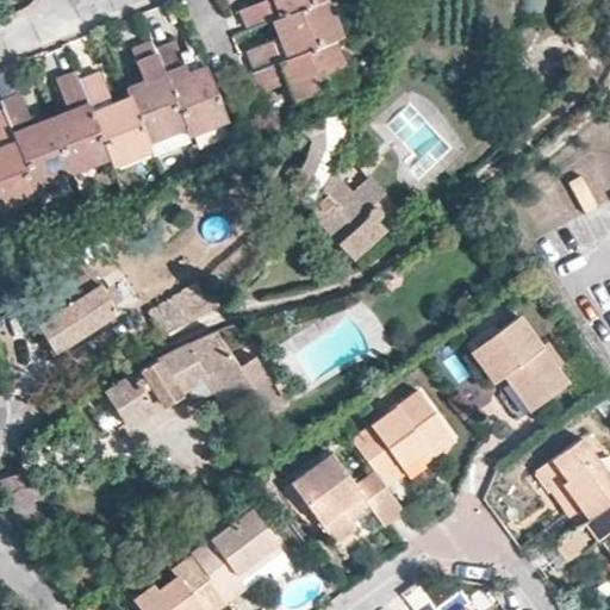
[(260,0),(238,8),(243,19),(247,27),(272,18),(318,0),(260,0)]
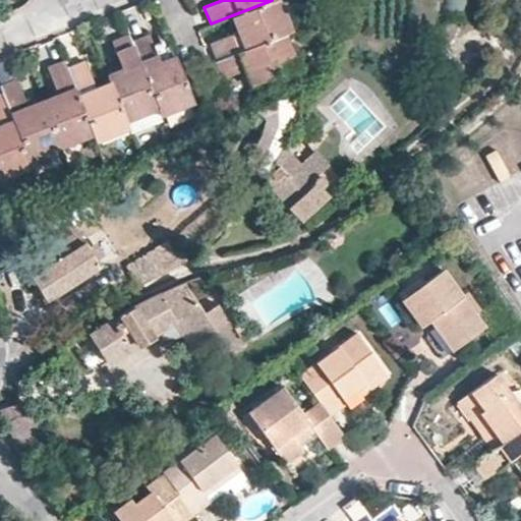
[(288,32),(276,0),(272,0),(232,15),(238,31),(210,42),(213,51),(216,59),(281,35),(288,32)]
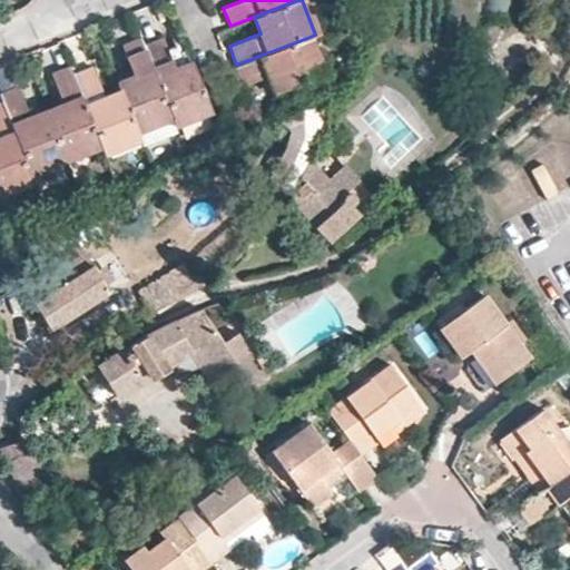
[(522,22),(521,0),(484,0),(485,23),(522,22)]
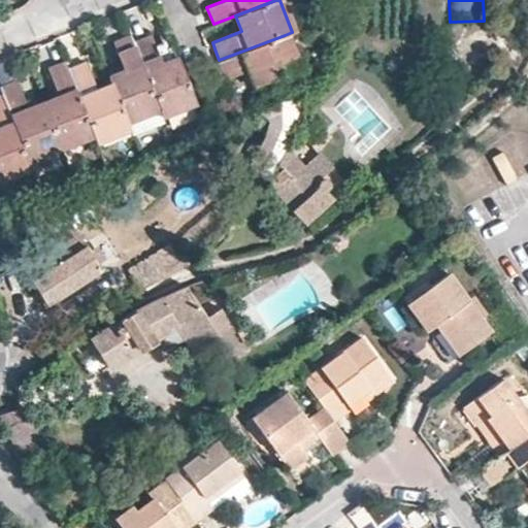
[(110,85),(125,121),(159,107),(133,42),(131,35),(121,39),(113,42),(125,71),(107,77),(110,85)]
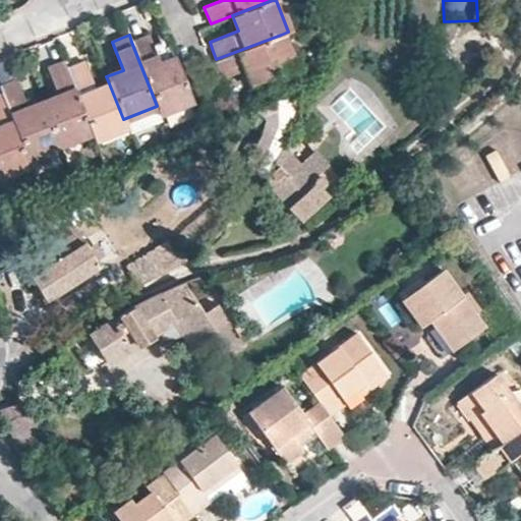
[(131,42),(157,106),(160,113),(194,100),(177,56),(160,63),(149,35),(141,38),(131,42)]
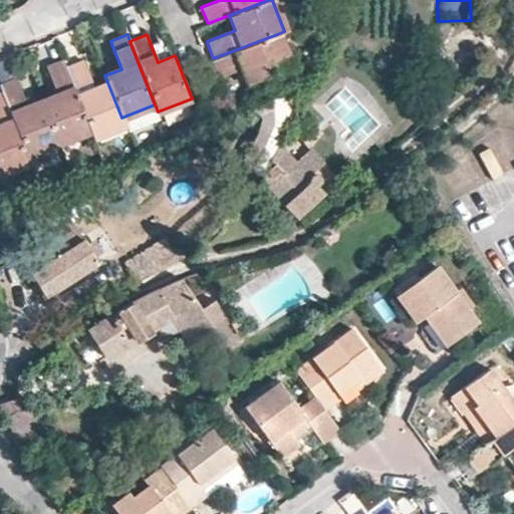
[(213,58),(208,60),(215,77),(241,67),(247,83),(290,67),(277,34),(213,58)]
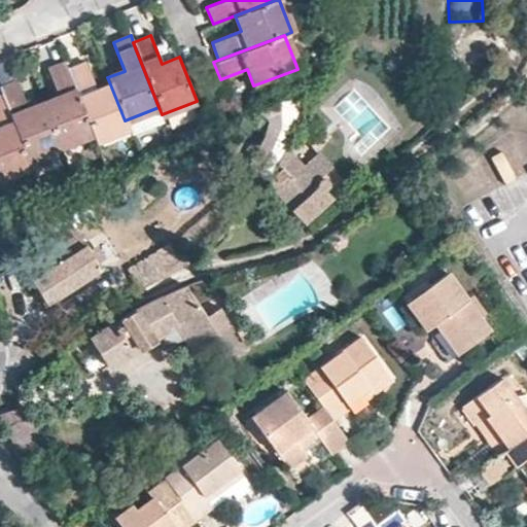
[(68,68),(94,133),(96,139),(127,127),(125,120),(110,84),(97,90),(85,61),(75,65),(68,68)]
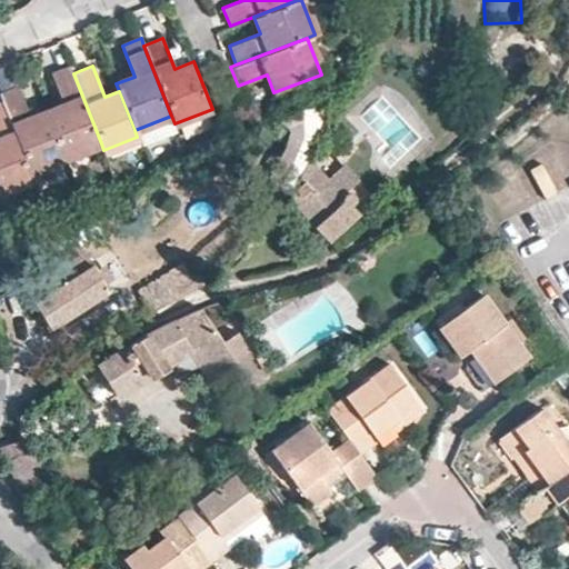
[(0,97),(1,101),(29,171),(101,143),(73,73),(71,67),(60,71),(51,75),(63,105),(29,118),(17,88),(8,91),(0,93),(0,97)]
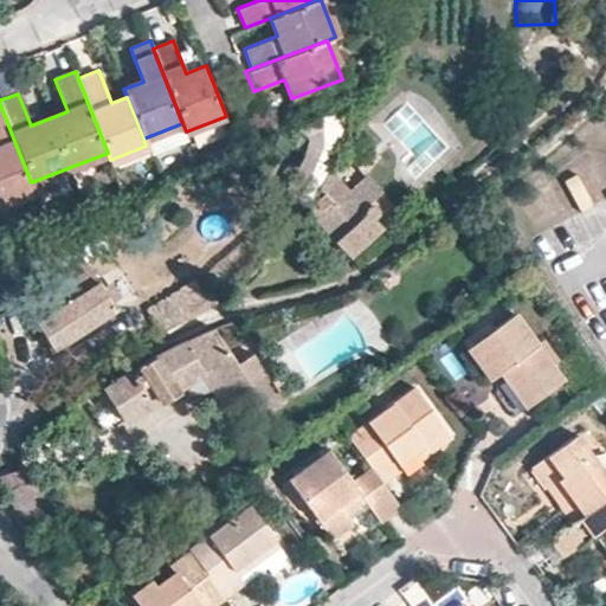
[(285,195),(313,206),(327,169),(337,133),(346,105),(290,128),(307,131),(310,141),(305,153),(285,195)]
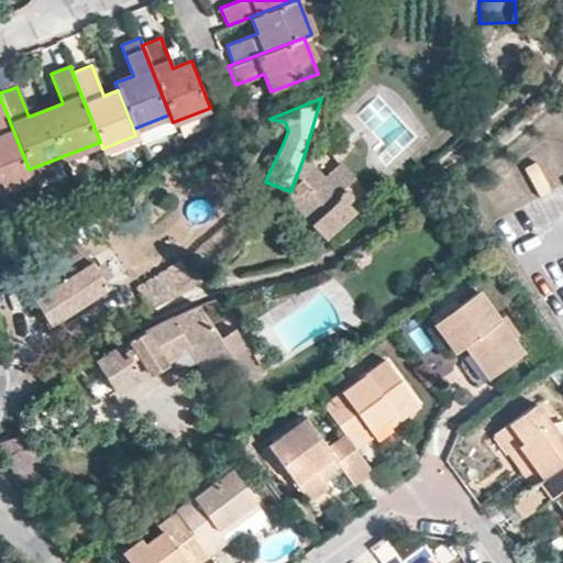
[(29,169),(1,100),(0,100),(0,190),(32,178),(29,169)]
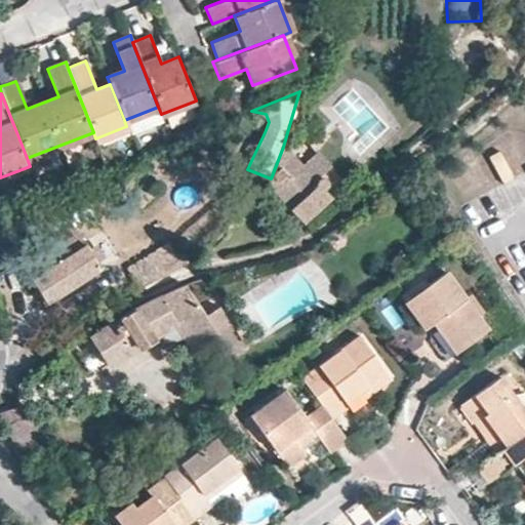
[(319,146),(314,140),(309,146),(314,151),(319,146)]
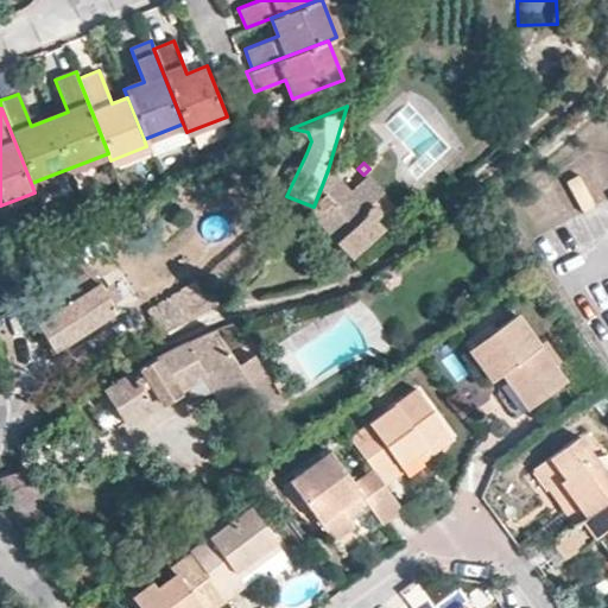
[(314,207),(309,213),(350,257),(384,228),(373,217),(375,215),(378,211),(377,208),(372,206),(368,208),(366,210),(362,207),(350,195),(328,170),(314,207)]
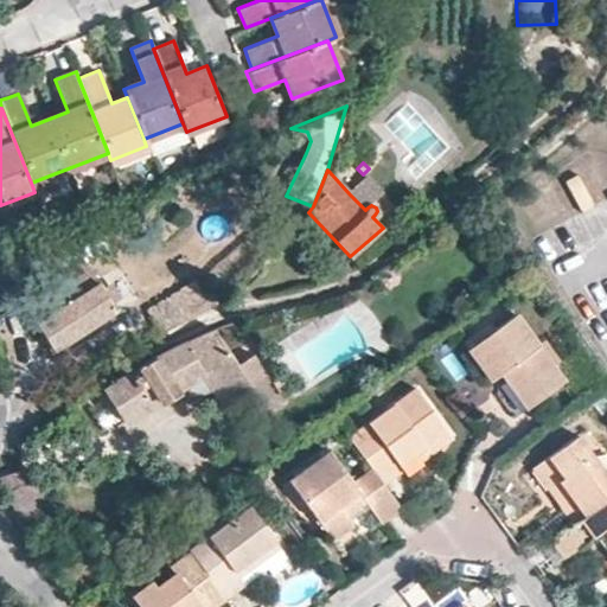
[(379,192),(368,178),(350,195),(362,206),(374,197),(379,192)]
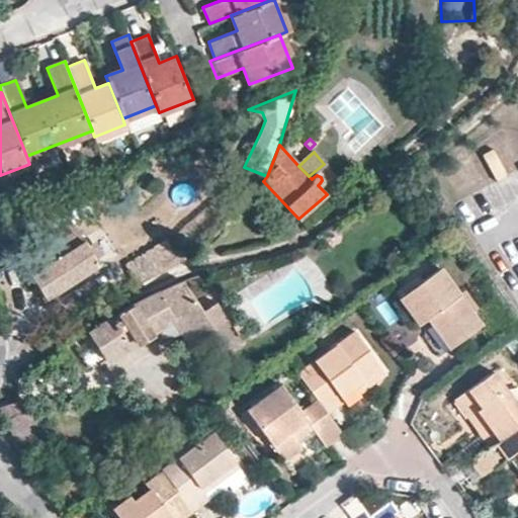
[(155,185),(152,185),(150,186),(149,189),(150,192),(153,194),(157,193),(159,190),(159,186),(158,185),(155,185)]
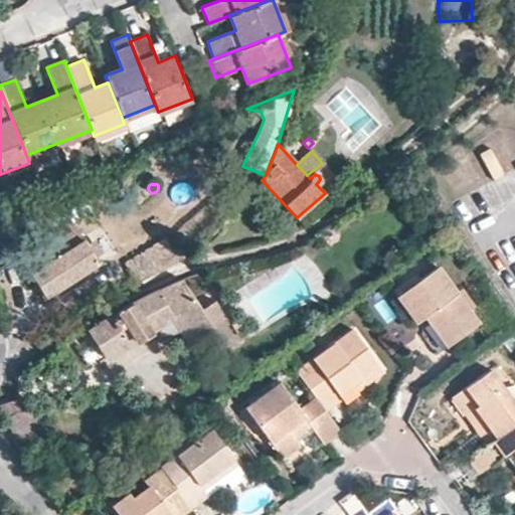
[(73,220),(20,254),(29,271),(25,274),(30,281),(35,278),(38,285),(42,291),(39,293),(43,302),(51,296),(50,293),(97,264),(98,266),(106,262),(101,254),(96,259),(88,244),(92,241),(87,234),(83,236),(73,220)]
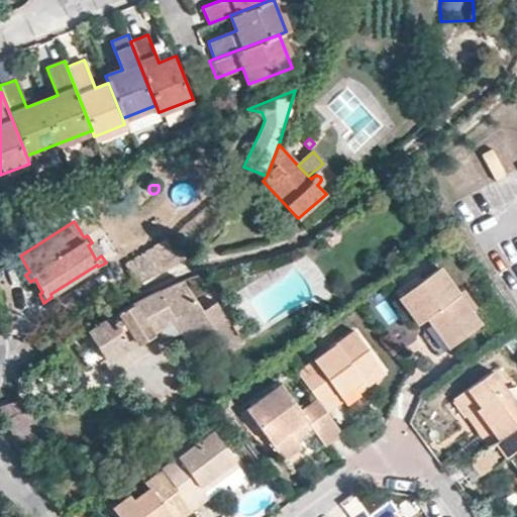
[(162,273),(175,252),(174,246),(156,256),(162,273)]
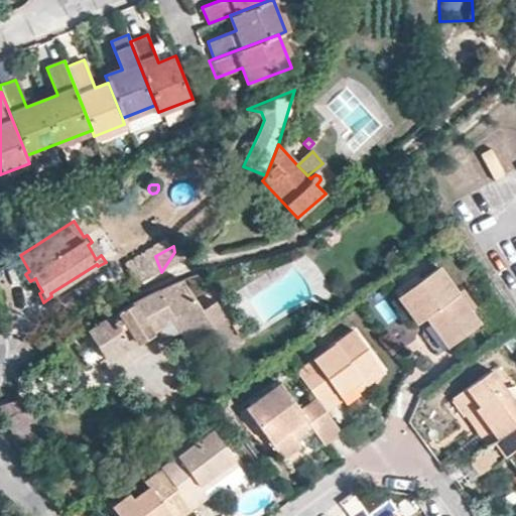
[(138,282),(161,272),(155,256),(131,266),(138,282)]
